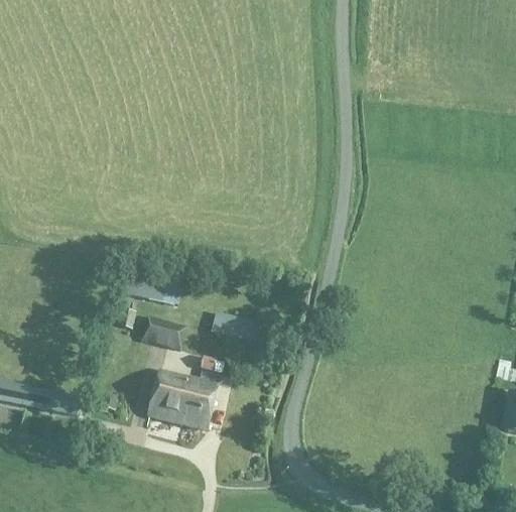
[(125,293),(162,301),(167,278),(130,270),(125,293)]
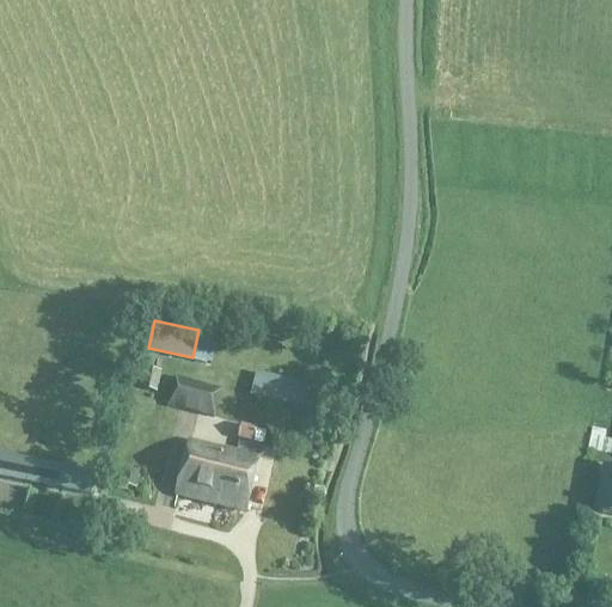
[(157,388),(160,367),(144,363),(140,385),(157,388)]
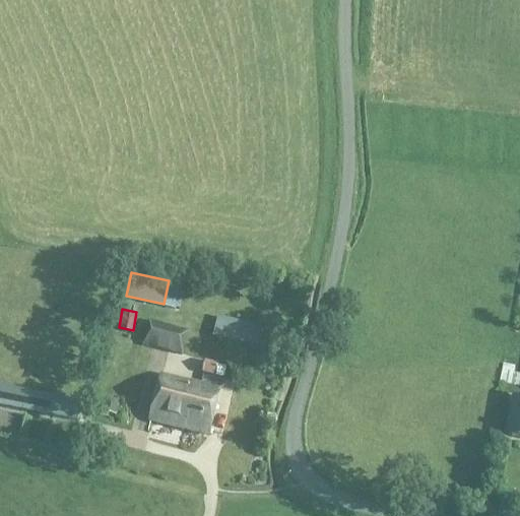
[(212,334),(257,344),(261,324),(217,315),(212,334)]
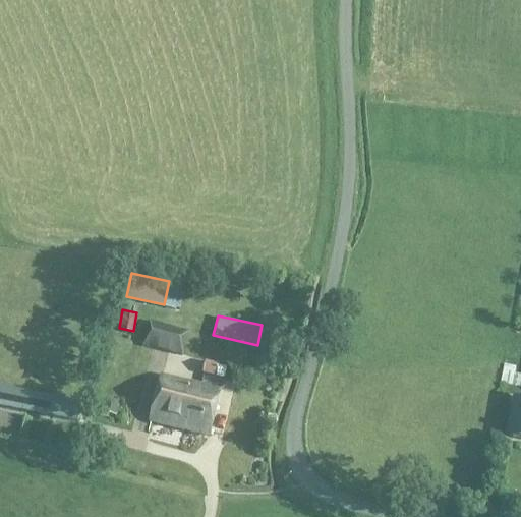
[(143,343),(182,353),(188,328),(150,319),(143,343)]
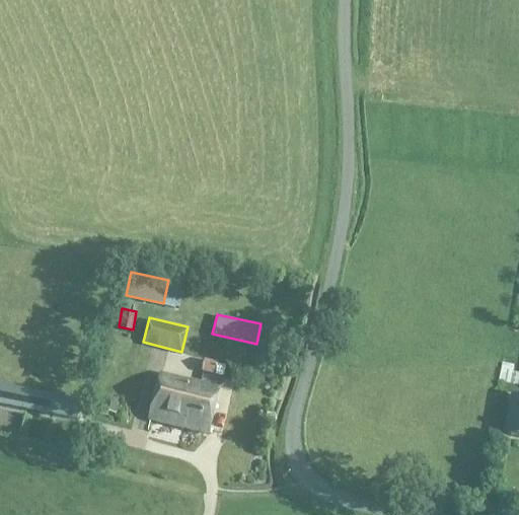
[(203,358),(201,370),(214,373),(217,361),(203,358)]
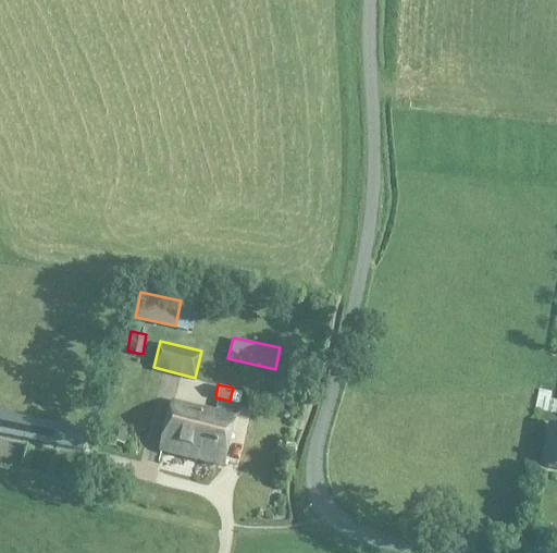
[(235,416),(172,401),(160,447),(223,463),(235,416)]
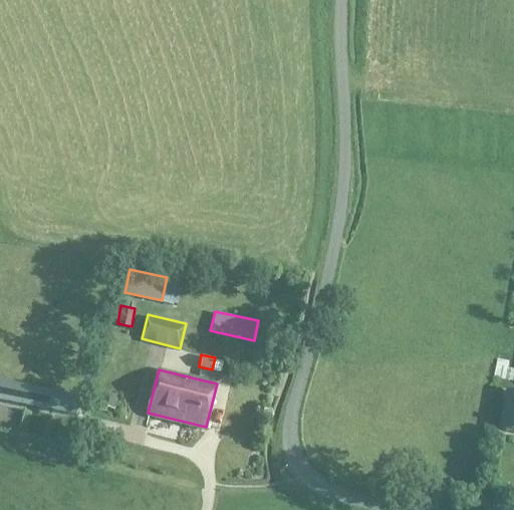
[(0,398),(75,414),(79,394),(0,377),(0,398)]
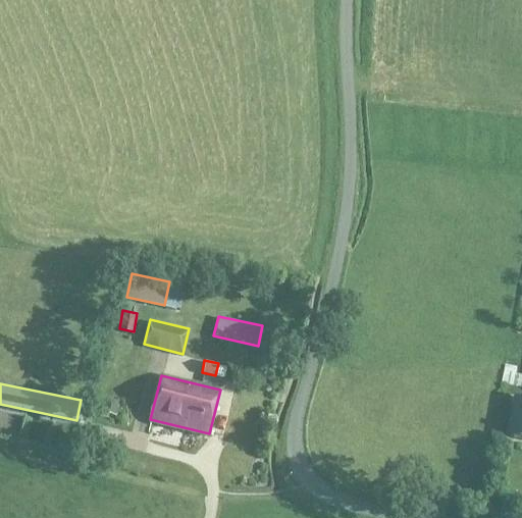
[(521,399),(515,399),(509,433),(521,435),(521,399)]
